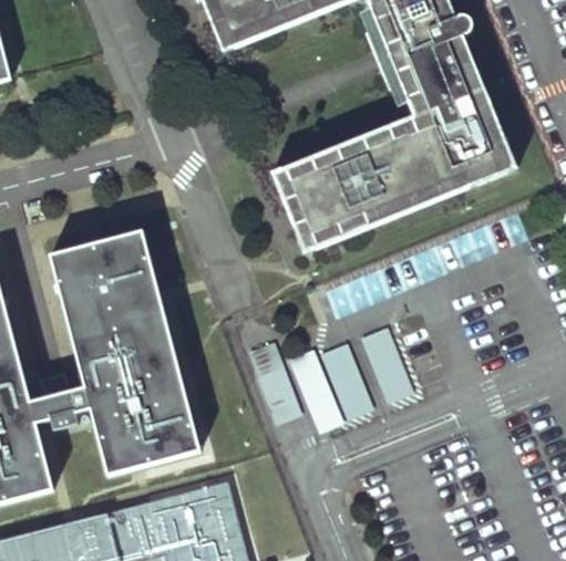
[(199,0),(199,1),(202,0),(205,0),(215,22),(215,40),(222,54),(232,50),(230,45),(343,0),(363,0),(378,38),(376,39),(374,39),(374,40),(373,41),(373,42),(373,43),(373,44),(387,75),(386,75),(387,76),(388,76),(388,78),(389,78),(390,78),(391,78),(394,76),(410,117),(412,122),(281,174),(279,169),(269,174),(275,188),(287,201),(296,225),(290,227),(301,256),(312,251),(310,247),(465,185),(466,189),(515,170),(483,89),(477,91),(458,40),(462,38),(464,37),(465,37),(466,35),(467,34),(469,33),(470,32),(470,31),(471,30),(471,28),(471,27),(470,24),(470,23),(469,22),(467,21),(467,20),(466,19),(464,19),(463,18),(461,18),(459,18),(456,19),(454,19),(450,21),(441,0),(199,0)]
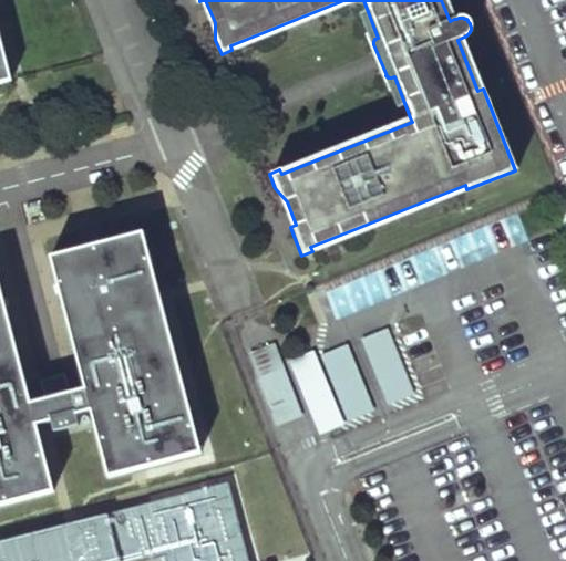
[(202,0),(199,1),(215,40),(215,22),(205,0),(202,0)]
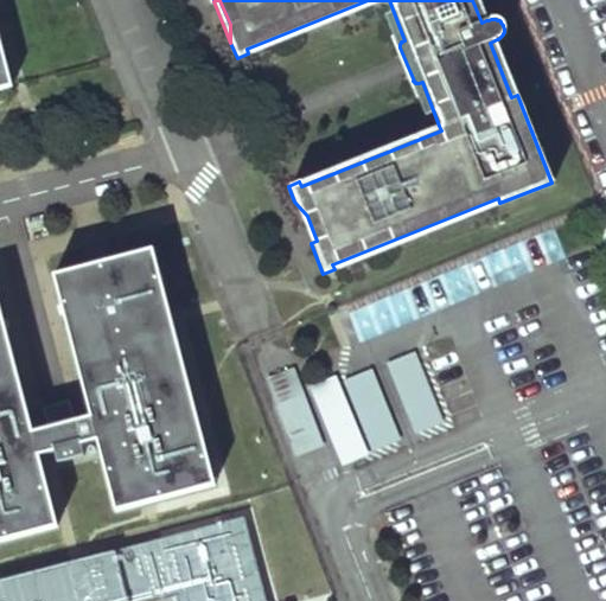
[(368,0),(247,49),(248,53),(382,0),(368,0)]
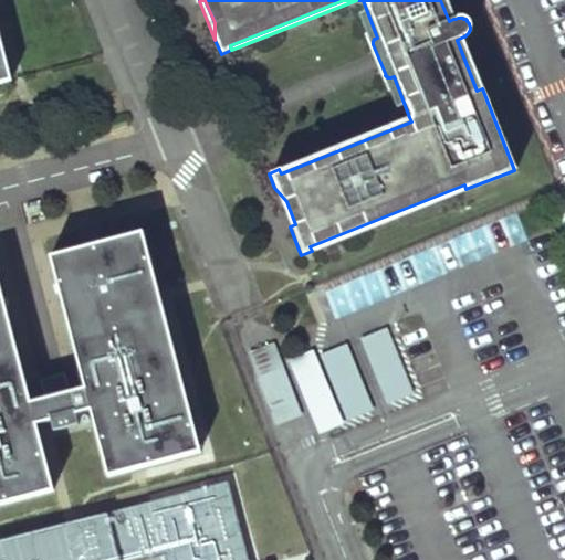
[(453,19),(446,0),(440,0),(449,21),(453,19)]
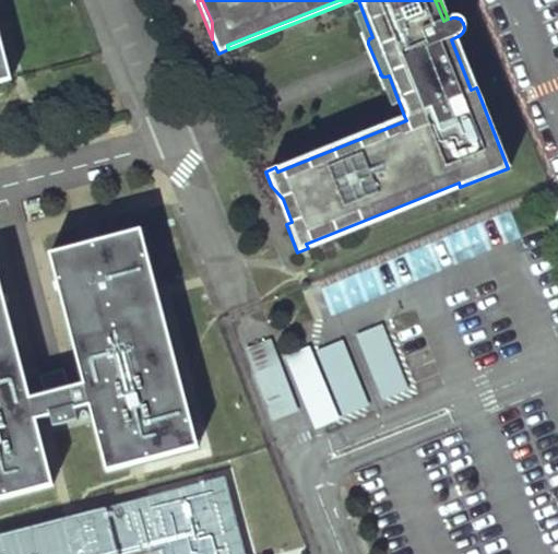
[(476,87),(455,37),(451,39),(471,90),(476,87)]
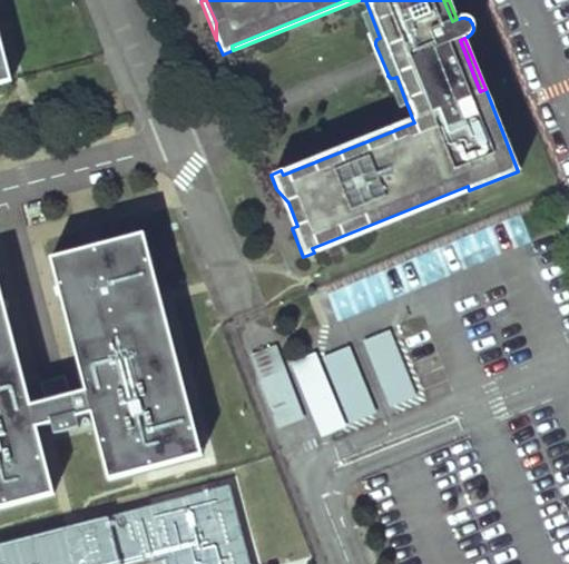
[(412,118),(281,170),(283,175),(414,122),(412,118)]
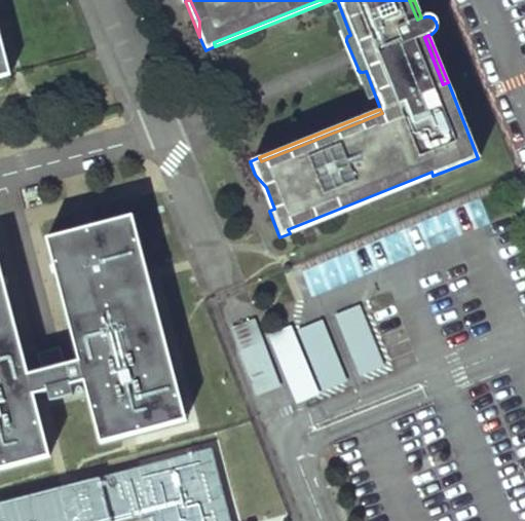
[(432,172),(288,229),(290,233),(433,176),(432,172)]
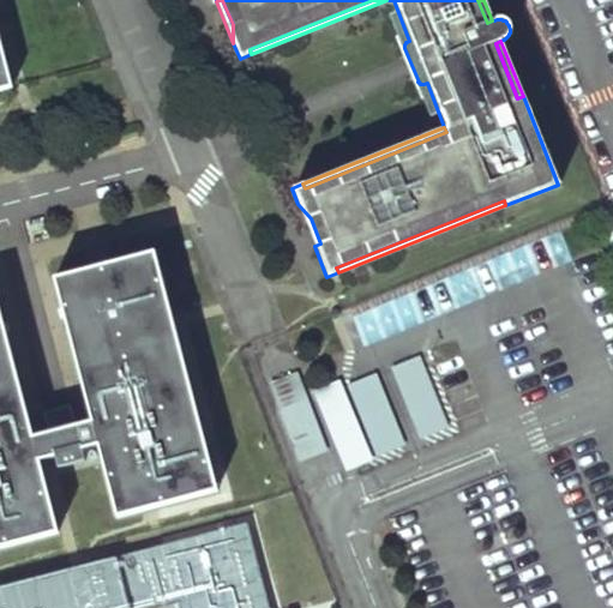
[(298,204),(314,246),(320,244),(311,218),(298,204)]
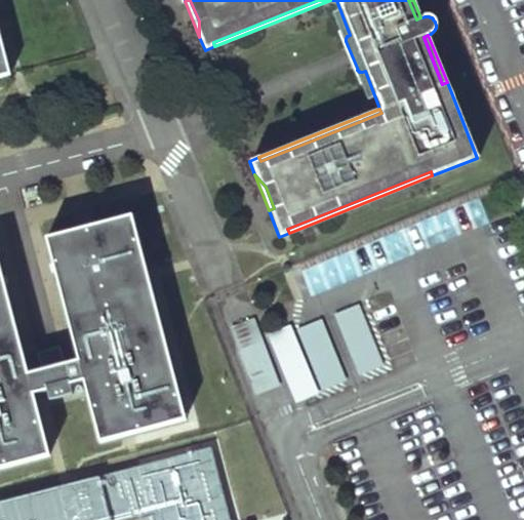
[(186,415),(131,210),(45,233),(78,356),(64,359),(62,352),(39,358),(41,365),(28,368),(0,265),(0,464),(49,450),(33,390),(46,387),(49,396),(72,390),(70,381),(83,376),(98,438),(186,415)]
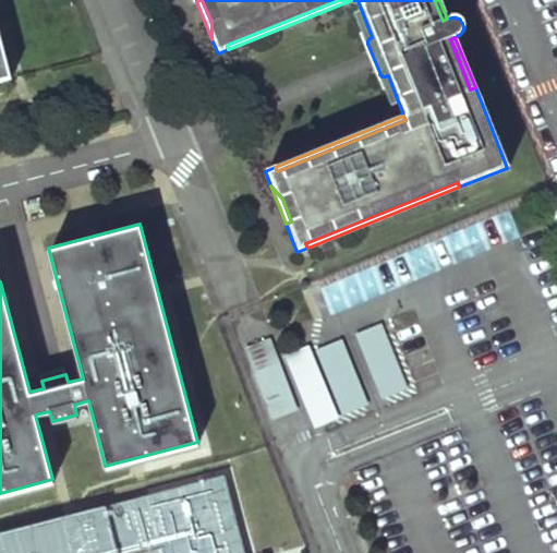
[(462,231),(318,274),(326,301),(471,257),(462,231)]
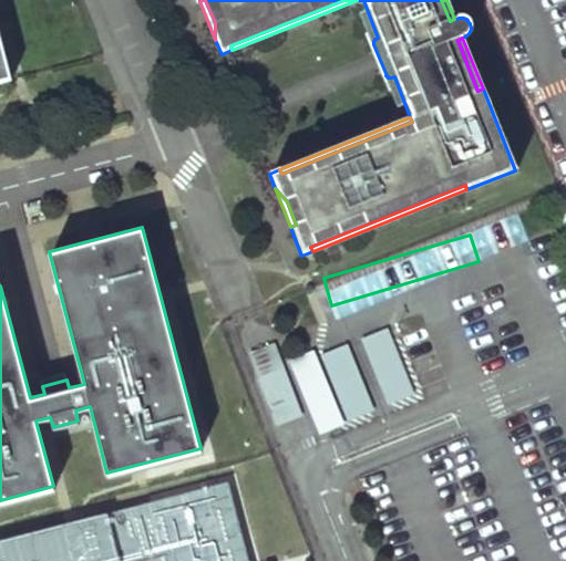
[(366,333),(382,402),(410,395),(393,326),(366,333)]
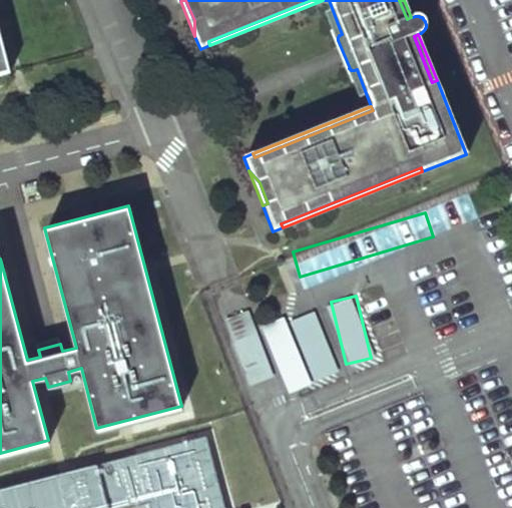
[(248,383),(274,374),(249,307),(224,316),(248,383)]
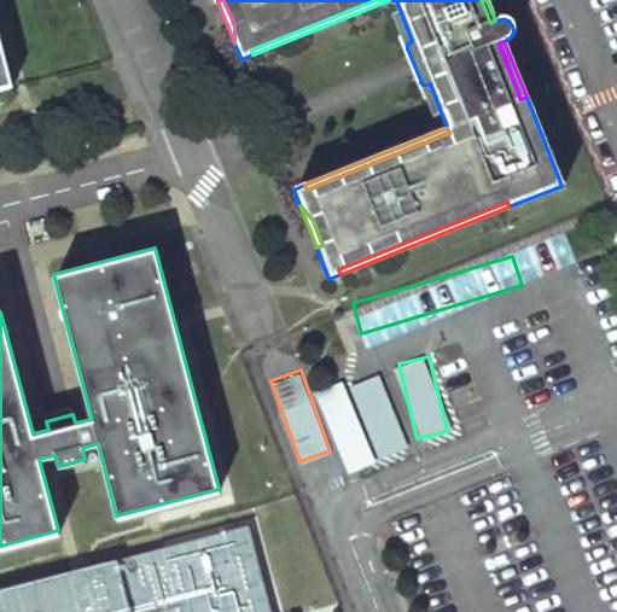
[(316,392),(347,471),(408,447),(378,369),(316,392)]
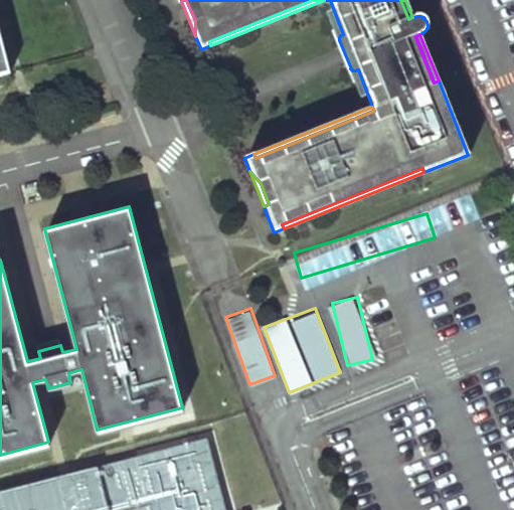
[(225,509),(205,434),(94,464),(106,509),(117,509),(147,502),(149,509),(225,509)]
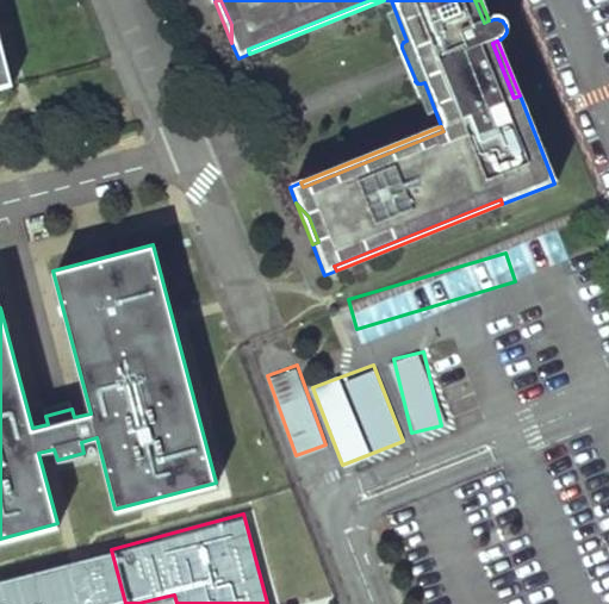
[(124,603),(111,549),(0,576),(0,603),(124,603)]
